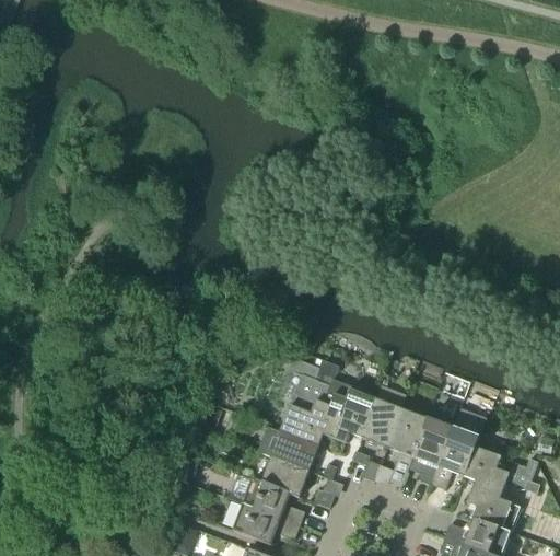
[(324,417),(329,404),(323,402),(329,384),(317,379),(318,375),(315,374),(318,367),(292,356),(288,369),(302,373),(281,429),(319,444),(324,433),(331,437),(337,421),(324,417)]
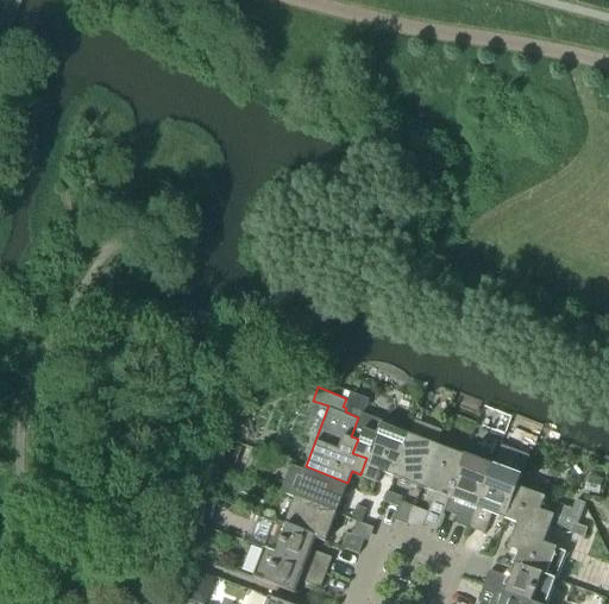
[(393,474),(405,442),(405,441),(408,432),(382,422),(383,419),(363,411),(368,396),(350,389),(346,398),(343,407),(346,408),(345,411),(358,417),(351,436),(358,439),(352,453),(366,458),(360,474),(377,480),(381,470),(393,474)]
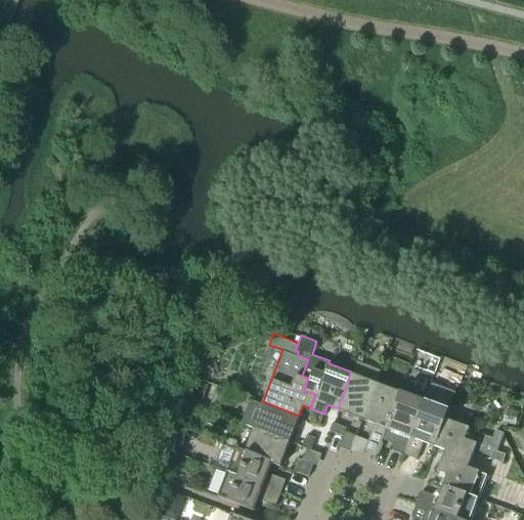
[(362,417),(376,381),(351,372),(348,380),(348,381),(338,408),(362,417)]
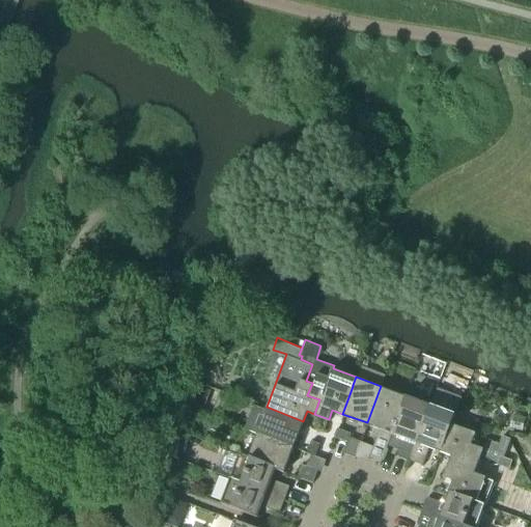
[(389,440),(406,395),(381,386),(367,422),(380,427),(368,456),(381,461),(389,440)]
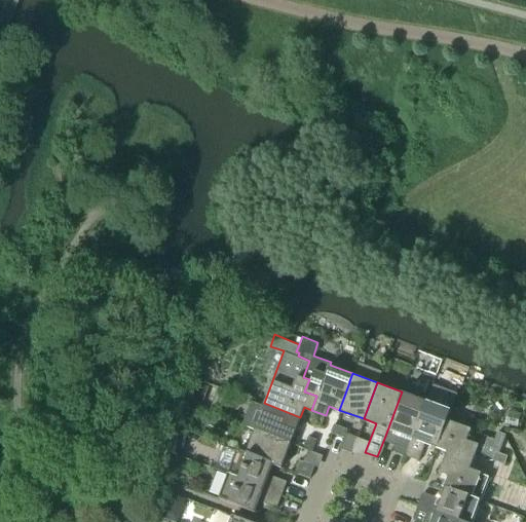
[(405,454),(425,401),(402,392),(385,436),(396,440),(392,449),(405,454)]
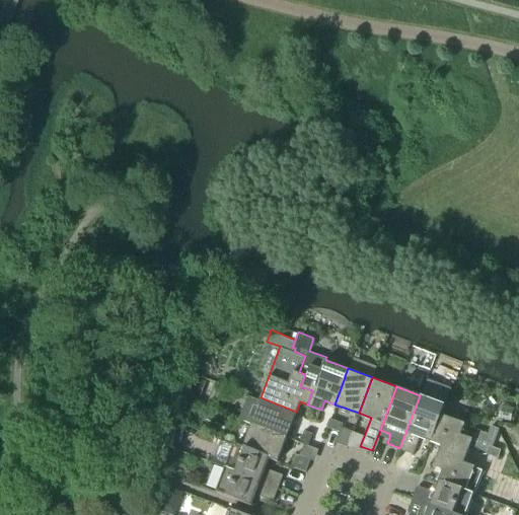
[(440,413),(441,413),(444,405),(420,395),(399,448),(413,453),(419,436),(430,440),(440,413)]
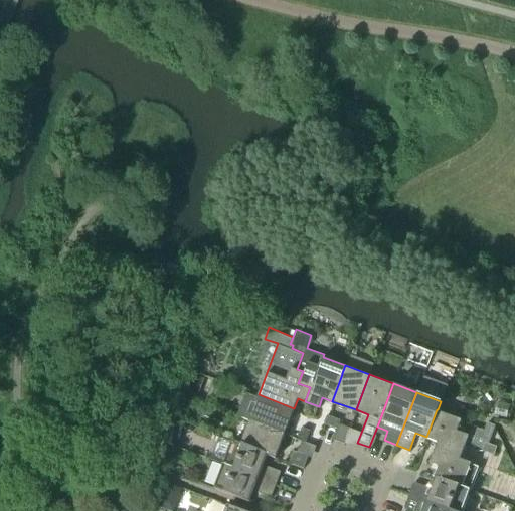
[(285,432),(294,408),(259,394),(249,417),(285,432)]
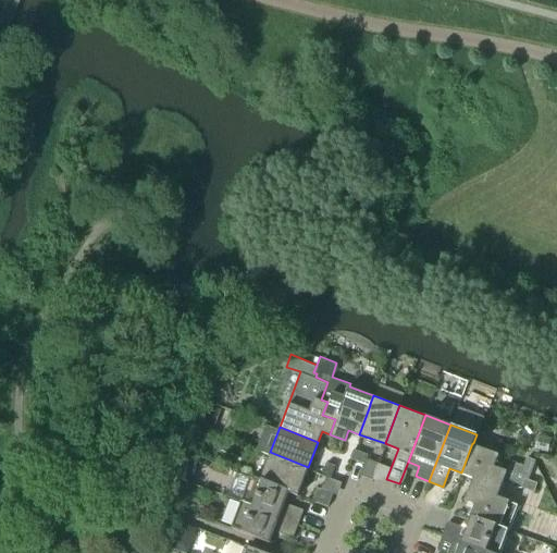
[(498,453),(473,443),(472,443),(461,472),(473,477),(470,486),(483,490),(489,478),(502,483),(507,469),(494,465),(498,453)]
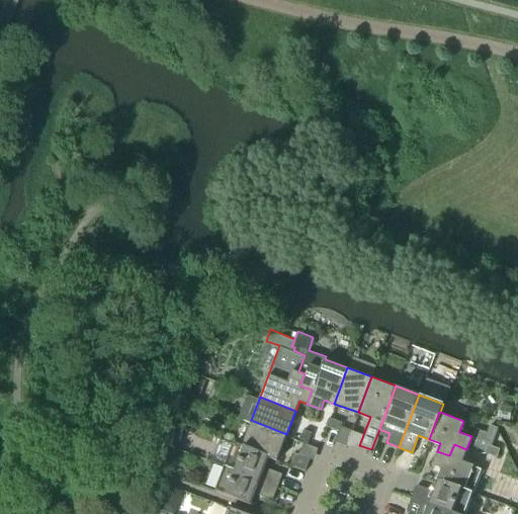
[(339,429),(342,421),(330,416),(327,424),(339,429)]
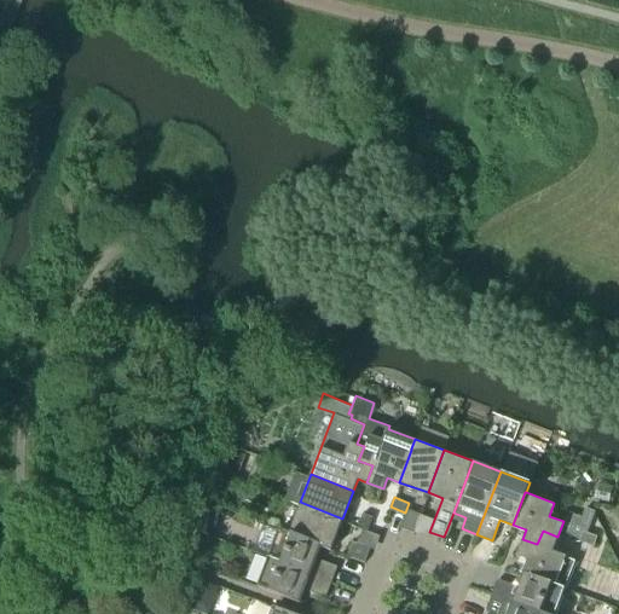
[(331,549),(342,519),(300,502),(289,529),(289,531),(322,544),(320,545),(331,549)]
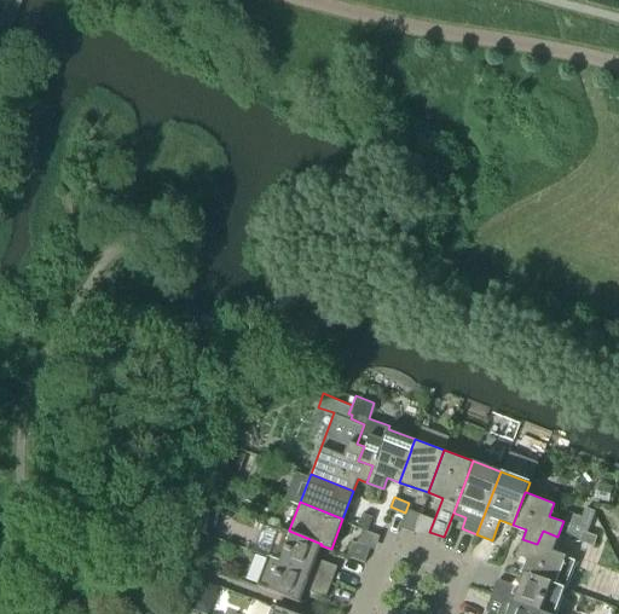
[(589,523),(595,509),(585,505),(579,520),(589,523)]
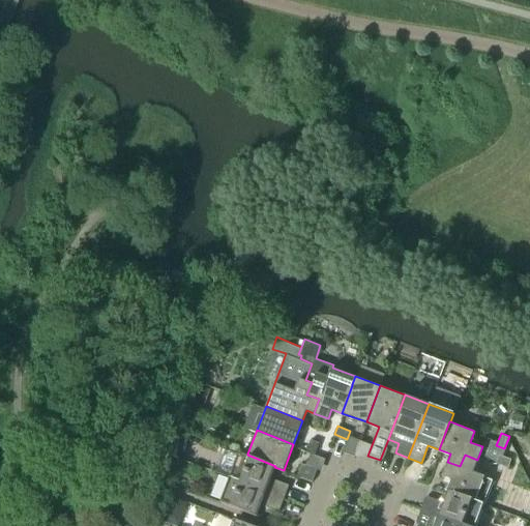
[(314,454),(319,441),(311,438),(305,449),(314,454)]
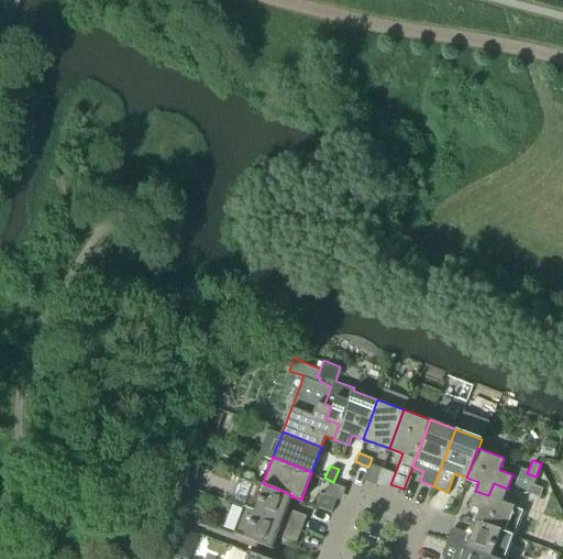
[(288,506),(291,496),(293,495),(263,483),(263,482),(254,479),(244,506),(301,527),(307,514),(288,506)]
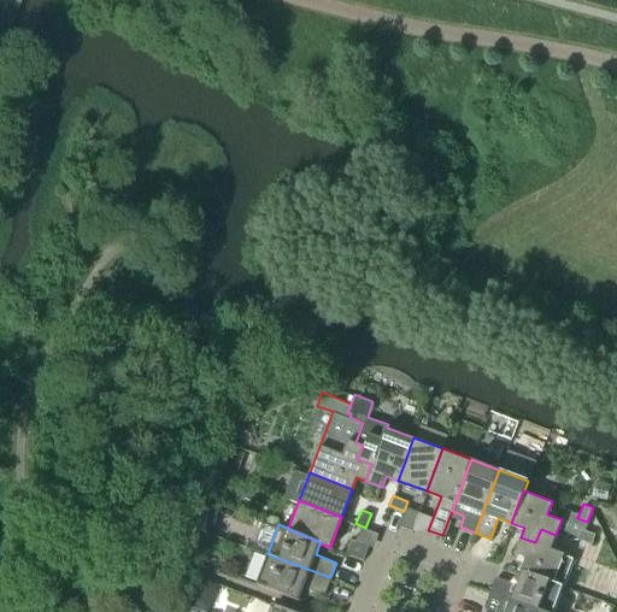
[(592,542),(595,533),(581,527),(577,536),(592,542)]
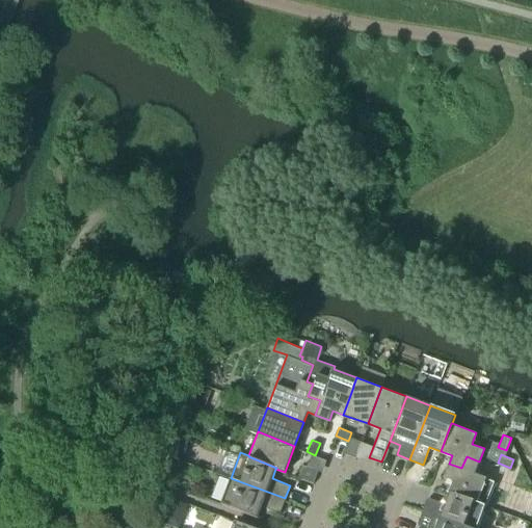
[(486,504),(496,480),(475,473),(479,462),(467,456),(461,468),(449,464),(444,477),(453,480),(449,492),(477,502),(477,501),(486,504)]
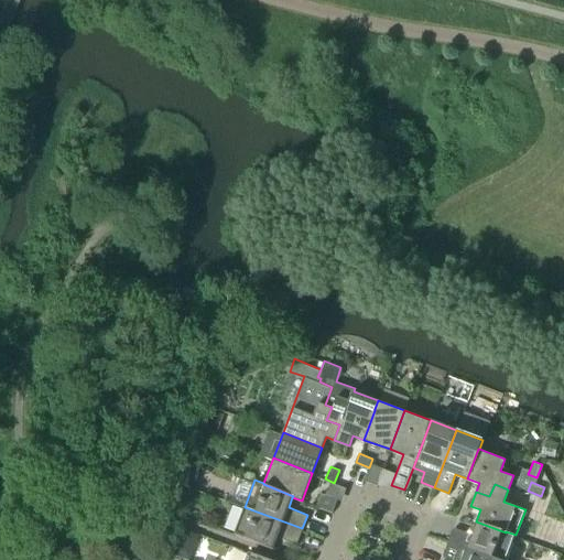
[(333,510),(337,497),(321,492),(315,505),(333,510)]
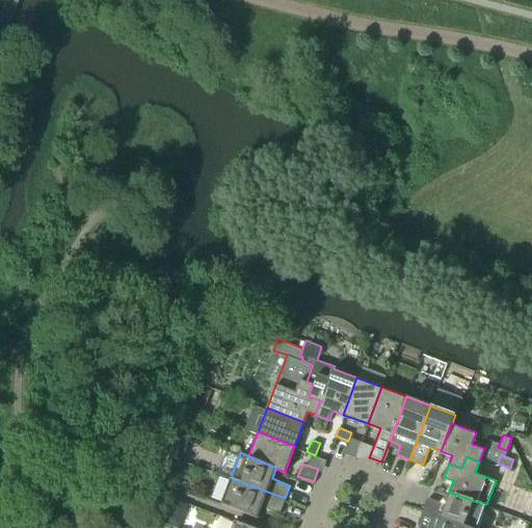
[(280,511),(285,498),(231,478),(221,503),(258,517),(262,505),(280,511)]
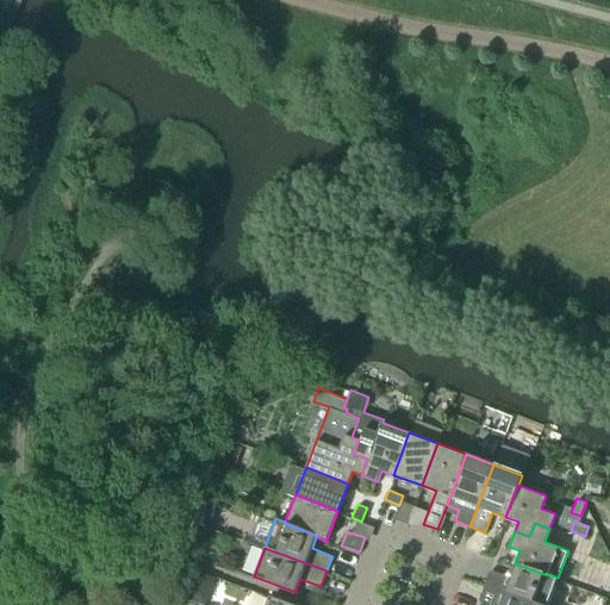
[(542,604),(547,604),(558,578),(547,574),(547,575),(515,563),(510,575),(490,568),(485,582),(542,604)]
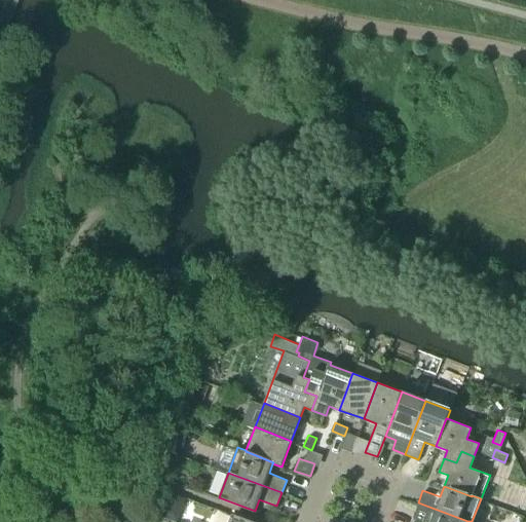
[(467,521),(418,502),(413,516),(427,521),(467,521)]
